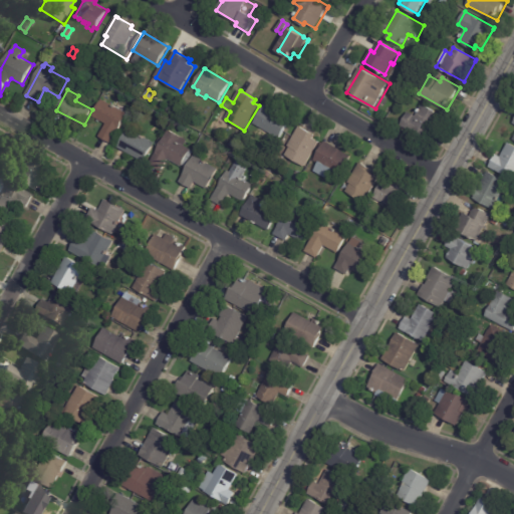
[(114,106),(127,113),(111,143),(99,136),(106,123),(93,116),(102,99),(114,106)]
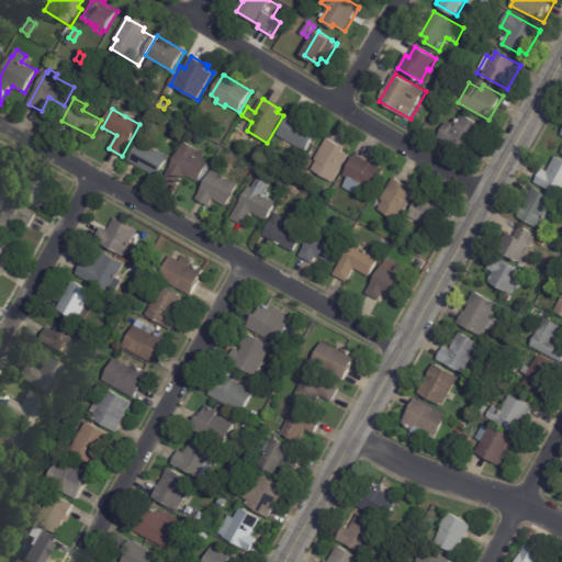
[(474,143),(470,154),(440,138),(448,123),(457,127),(463,114),(479,122),(478,125),(482,128),(474,143)]
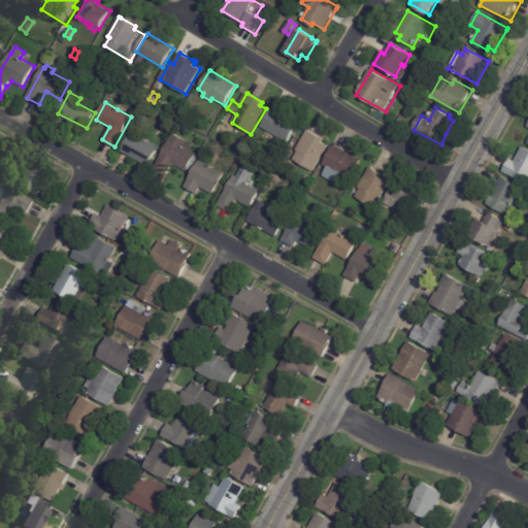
[(273,108),(299,124),(288,143),(261,127),(273,108)]
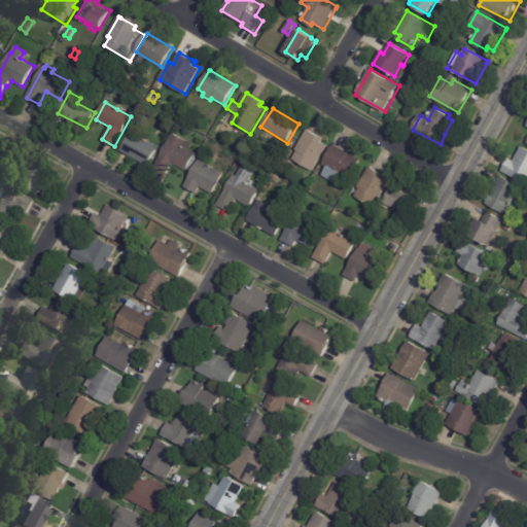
[(309,130),(323,139),(322,141),(328,145),(314,171),(293,159),(299,150),(296,149),(309,130)]
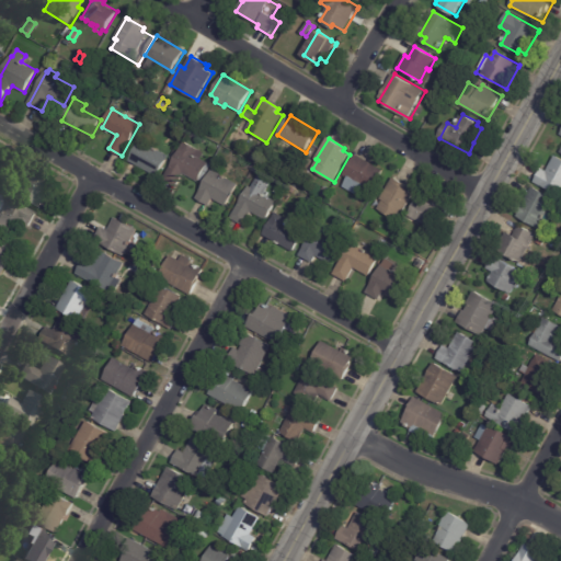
[(137,164),(130,161),(141,140),(170,156),(158,176),(137,164)]
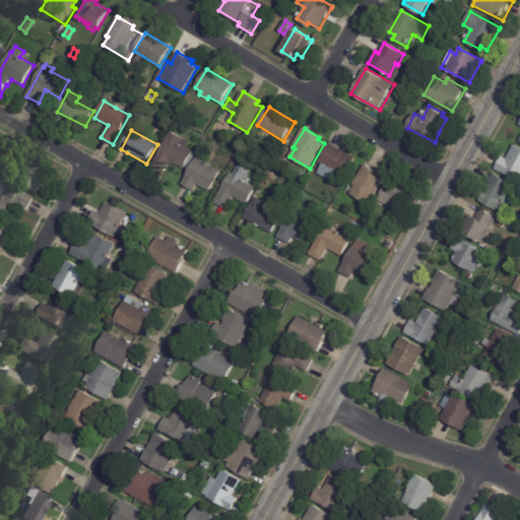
[(185,139),(182,144),(194,151),(184,168),(172,160),(165,174),(151,167),(172,131),(185,139)]
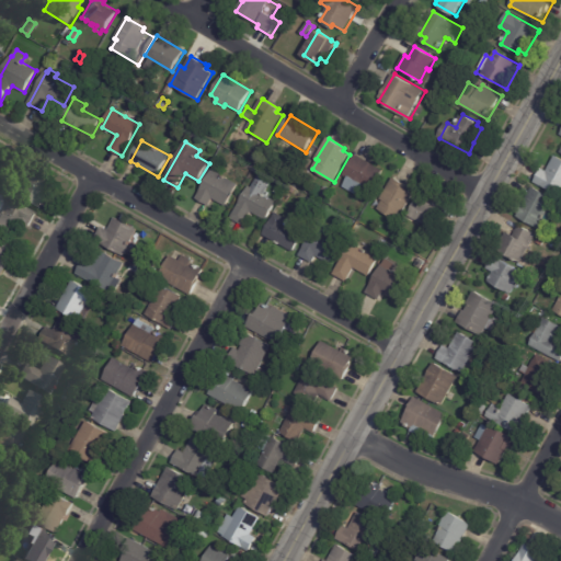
[(366,160),(384,171),(373,191),(365,187),(361,196),(344,186),(350,178),(344,175),(356,155),(366,160)]
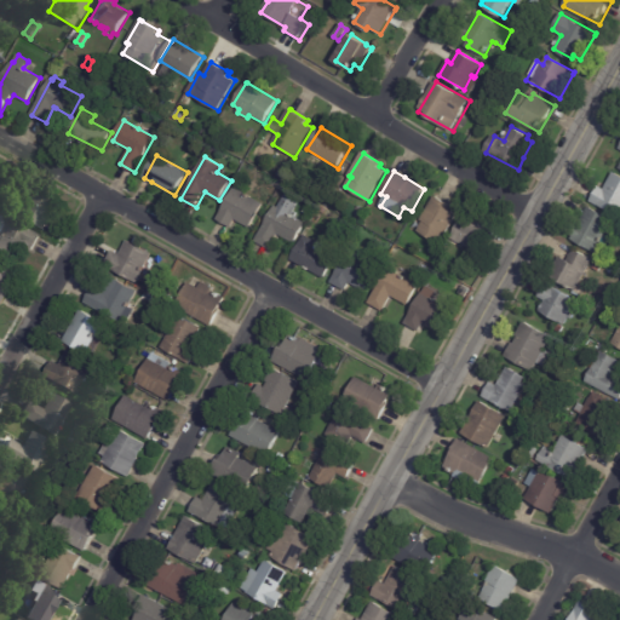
[(619,216),(592,202),(600,187),(606,190),(615,172),(619,174),(619,216)]
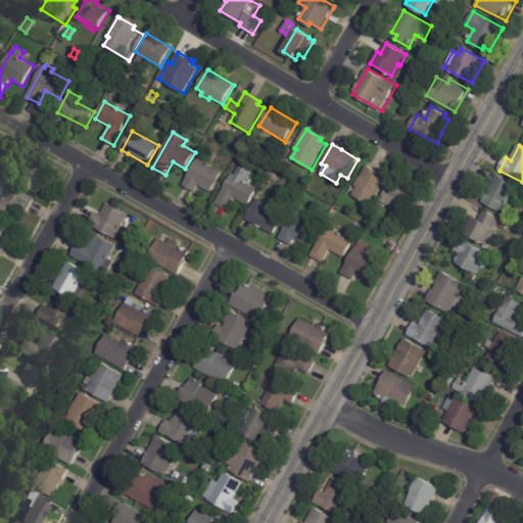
[(44,184),(37,195),(11,180),(25,155),(45,167),(39,178),(45,181),(44,184)]
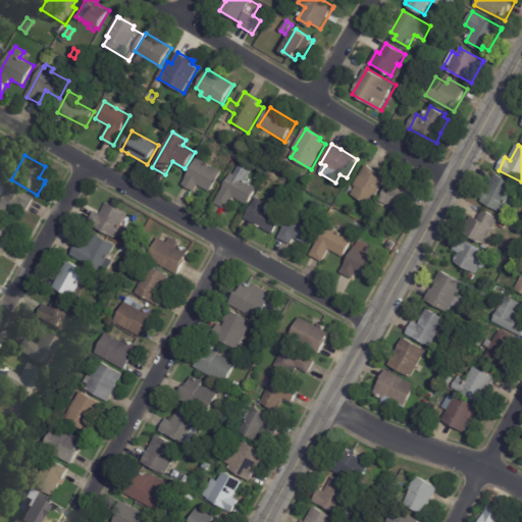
[(194,191),(184,185),(199,158),(223,172),(212,192),(199,186),(196,192),(194,191)]
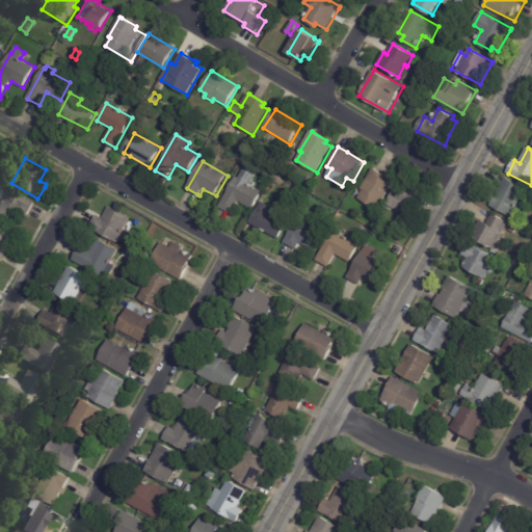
[(254,180),(253,181),(256,183),(255,186),(263,191),(254,209),(240,201),(233,214),(220,207),(237,177),(240,178),(246,165),(258,171),(254,180)]
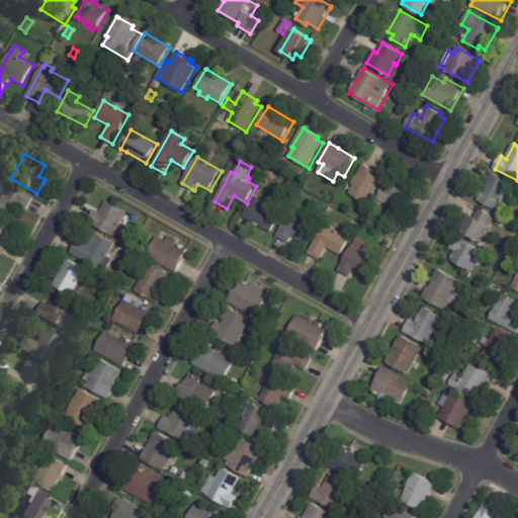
[(366,165),(379,173),(377,176),(382,179),(368,203),(350,192),(354,184),(352,183),(364,164),(366,165)]
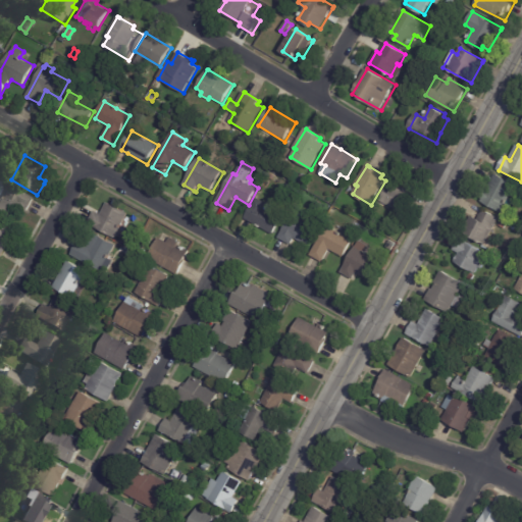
[(302,173),(307,175),(303,183),(299,179),(302,173)]
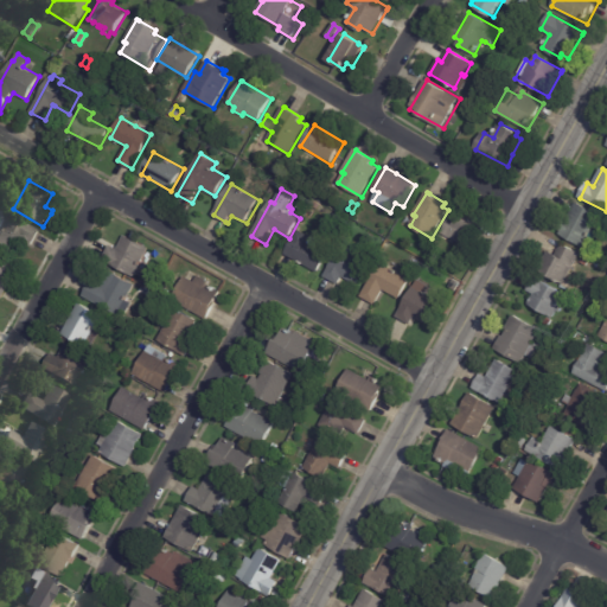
[(570,216),(577,203),(601,216),(593,230),(598,232),(588,249),(560,234),(562,231),(561,231),(566,222),(567,223),(570,216)]
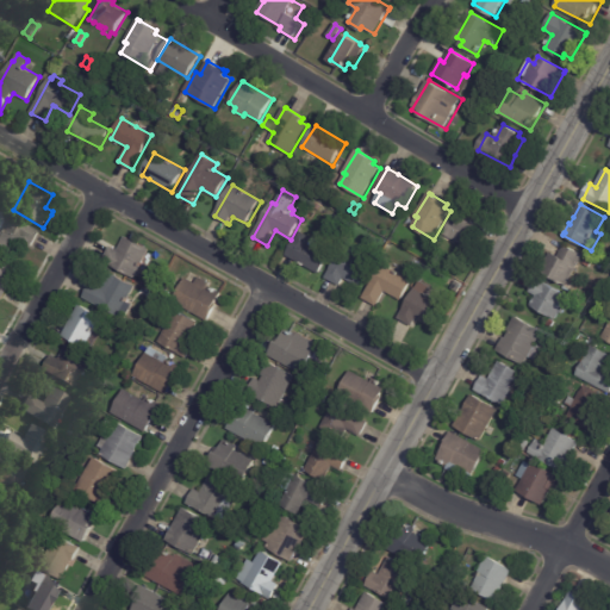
[(468,221),(471,222),(472,219),(483,225),(470,248),(444,234),(458,211),(468,217),(467,219),(468,221)]
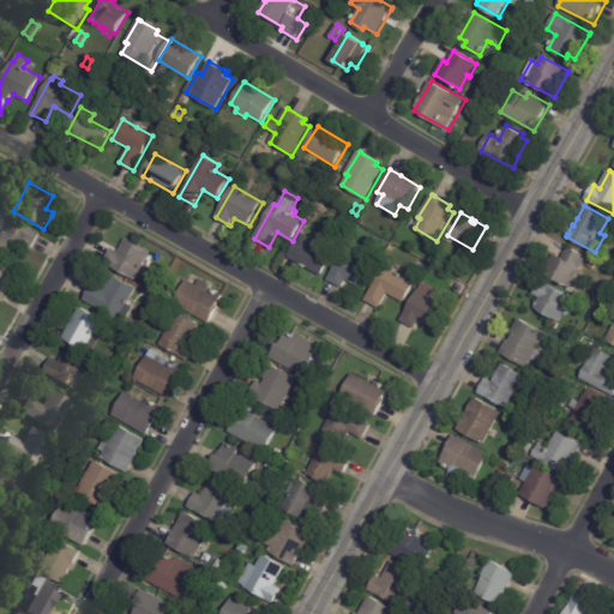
[(40,236),(31,252),(17,244),(10,257),(0,251),(0,214),(5,217),(6,215),(41,235),(40,236)]
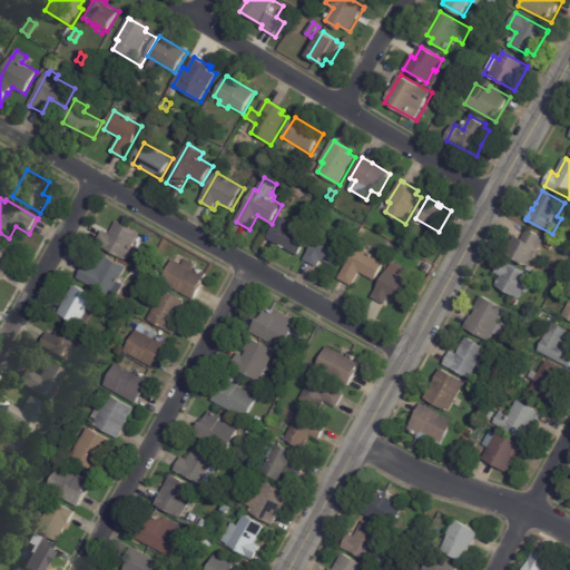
[(275,242),(269,239),(282,216),(312,233),(300,256),(275,242)]
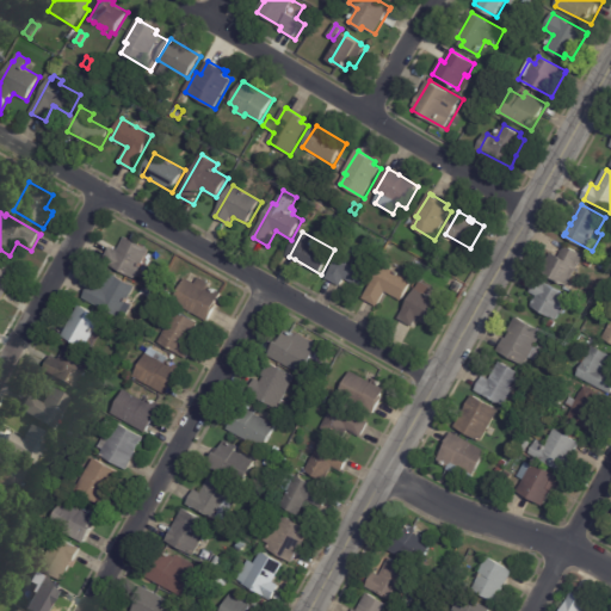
[(140,267),(134,279),(103,261),(111,247),(118,251),(125,236),(149,251),(140,267)]
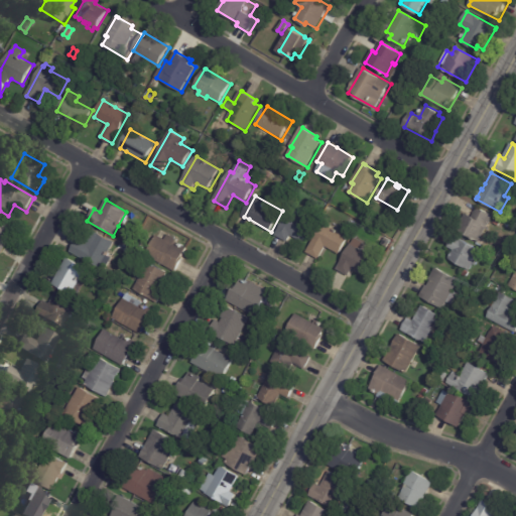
[(292,236),(288,242),(276,235),(293,204),(304,209),(301,215),(315,222),(304,242),(292,236)]
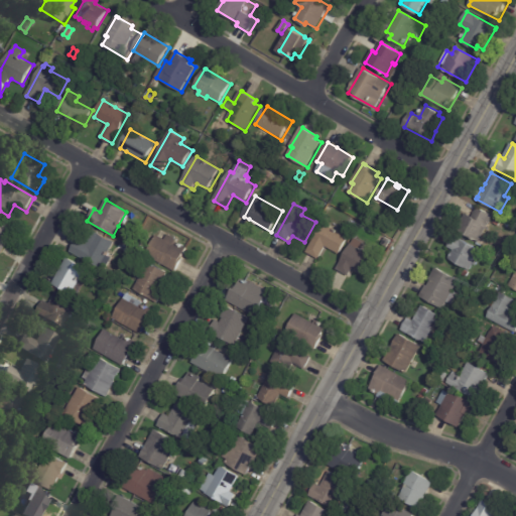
[(494,216),(480,242),(458,230),(467,214),(473,217),(479,207),(494,216)]
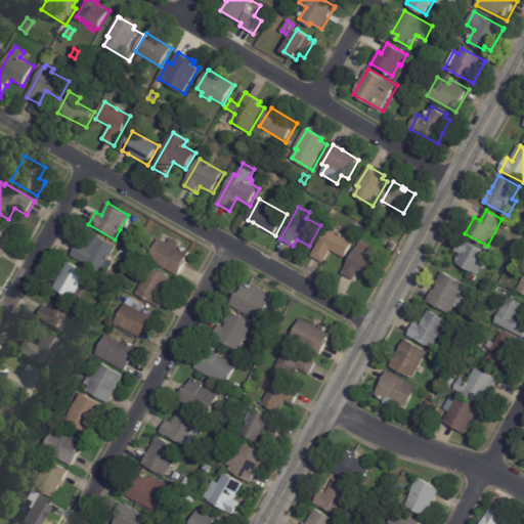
[(9,247),(2,259),(0,257),(0,222),(17,232),(9,247)]
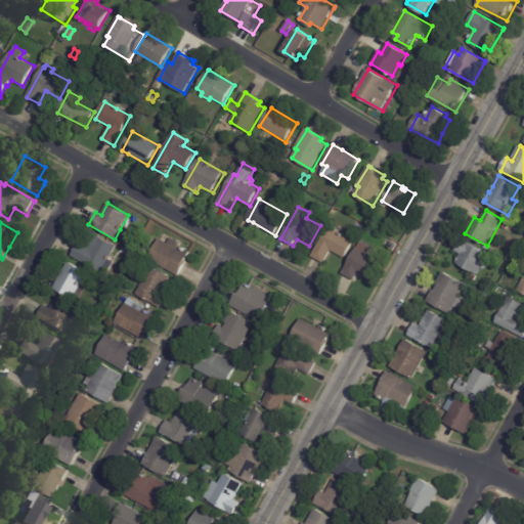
[(336,230),(355,242),(346,258),(332,250),(324,263),(312,256),(329,226),(336,230)]
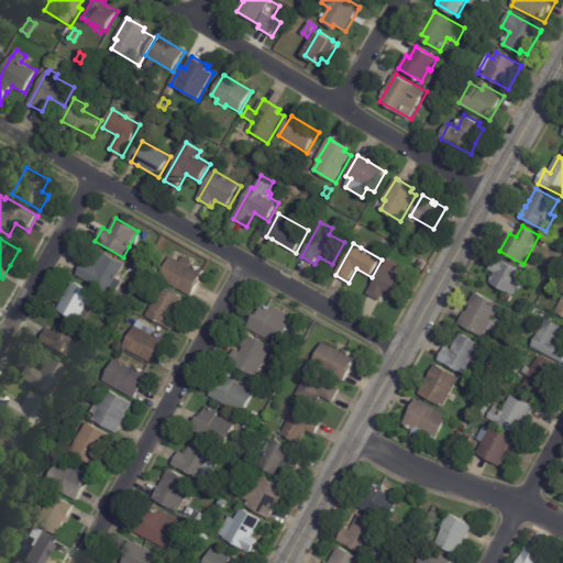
[(117,278),(109,293),(77,275),(84,262),(95,267),(102,252),(124,264),(117,278)]
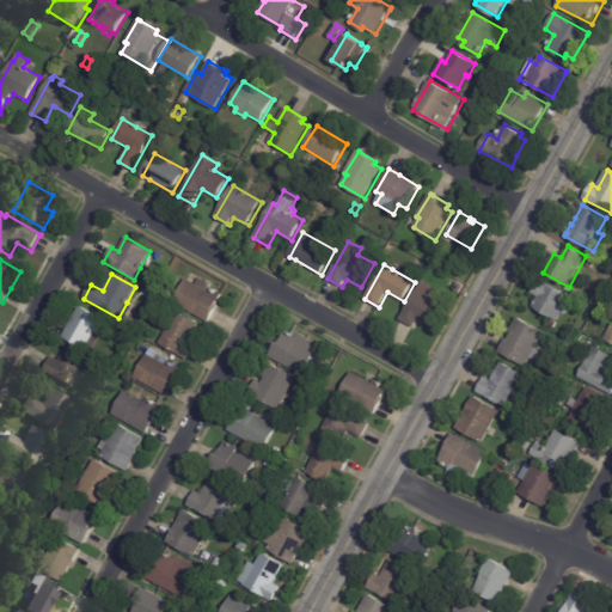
[(206,281),(212,285),(210,287),(224,294),(218,305),(219,306),(209,323),(175,303),(188,279),(197,285),(201,277),(206,281)]
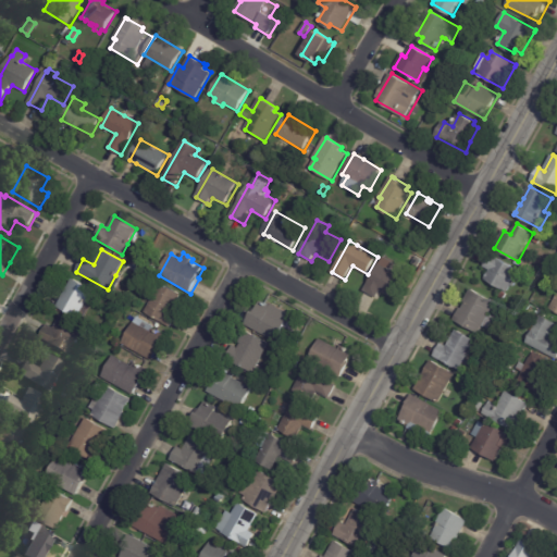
[(485,267),(492,255),(519,270),(516,275),(520,279),(516,287),(512,285),(508,292),(487,280),(493,270),(485,267)]
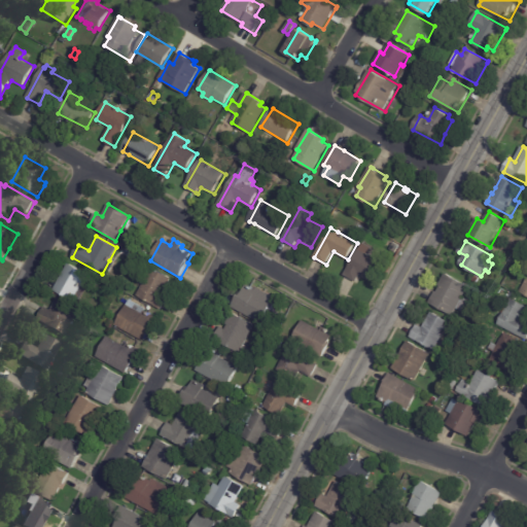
[(391,248),(394,242),(400,246),(396,252),(391,249),(391,248)]
